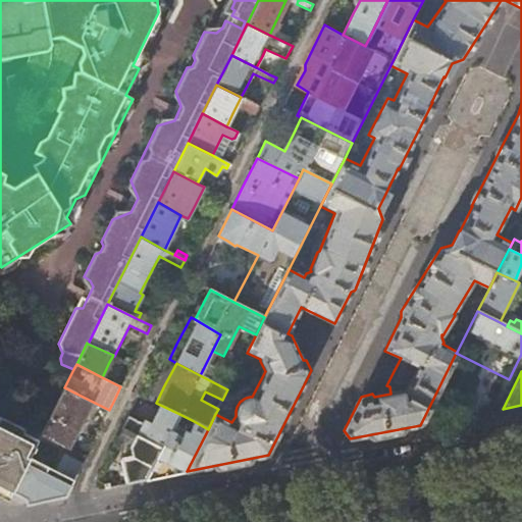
[(41,434),(70,449),(80,429),(93,402),(64,387),(41,434)]
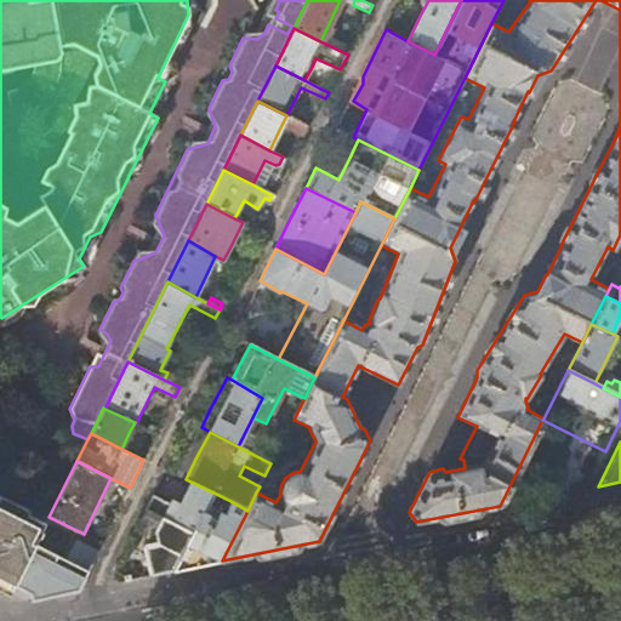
[(170,507),(151,497),(144,508),(174,522),(194,531),(208,506),(214,493),(191,482),(174,514),(167,512),(170,507)]
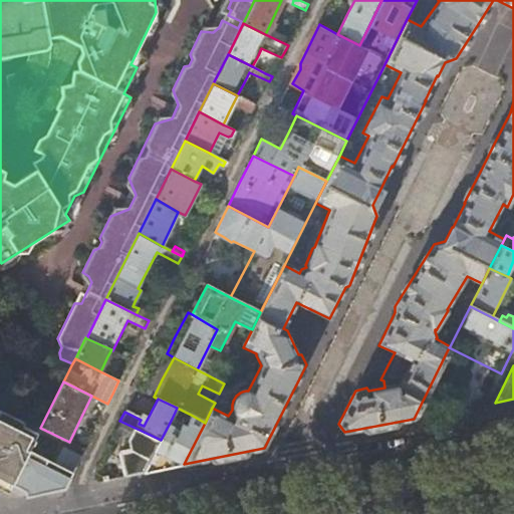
[(172,419),(161,440),(153,456),(145,472),(168,467),(184,464),(205,423),(191,415),(186,426),(172,419)]
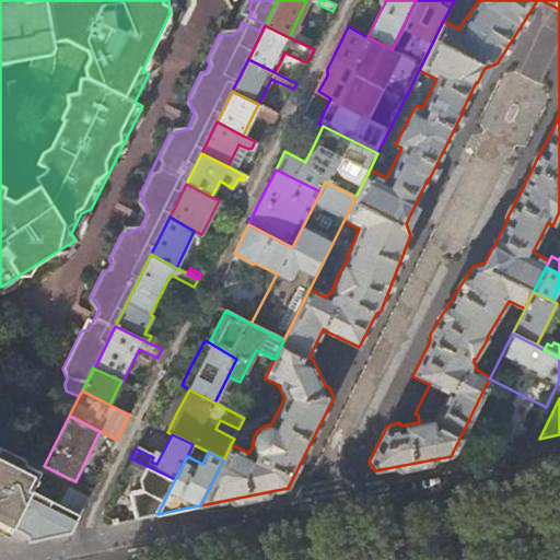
[(58,508),(14,487),(24,467),(0,455),(0,525),(30,539),(45,536),(71,531),(79,516),(89,496),(69,487),(58,508)]
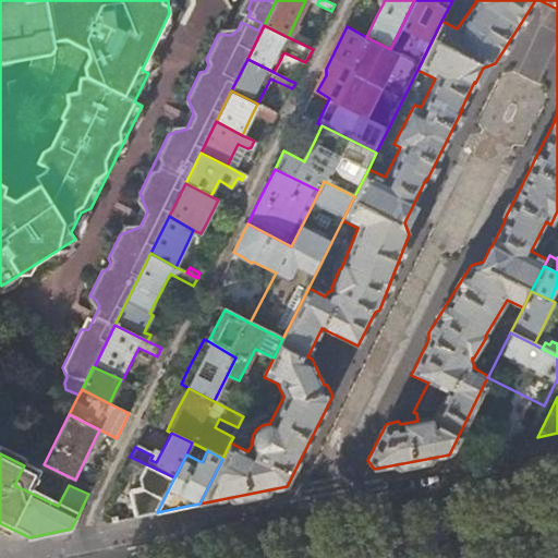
[(147,485),(156,469),(130,457),(102,512),(109,521),(138,516),(157,512),(166,495),(147,485)]
